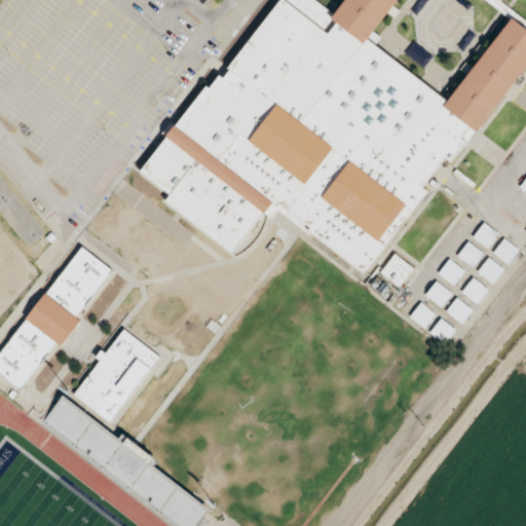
[(363,275),(427,191),(422,187),(444,159),(448,163),(525,61),(525,22),(498,1),(498,0),(341,0),(331,13),(313,0),(276,0),(224,68),(226,70),(220,78),(217,75),(207,89),(203,87),(139,171),(170,195),(166,199),(230,250),(261,210),(270,217),(277,209),(363,275)]
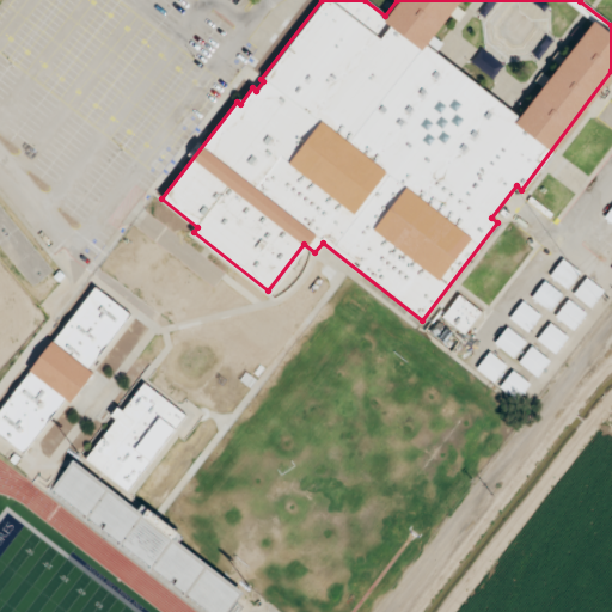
[(611,258),(610,257),(599,270),(611,280),(611,258)]
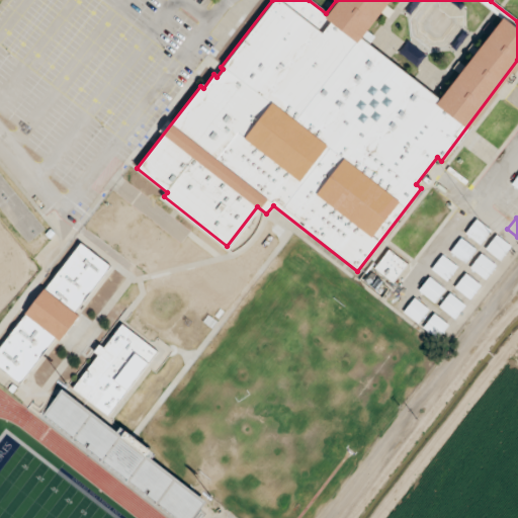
[(490,231),(476,219),(464,233),(479,245),(490,231)]
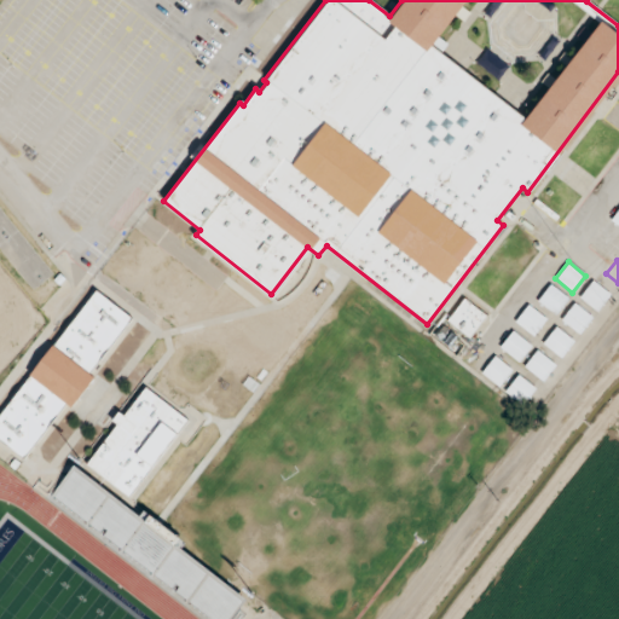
[(609,294),(591,279),(578,296),(595,311),(609,294)]
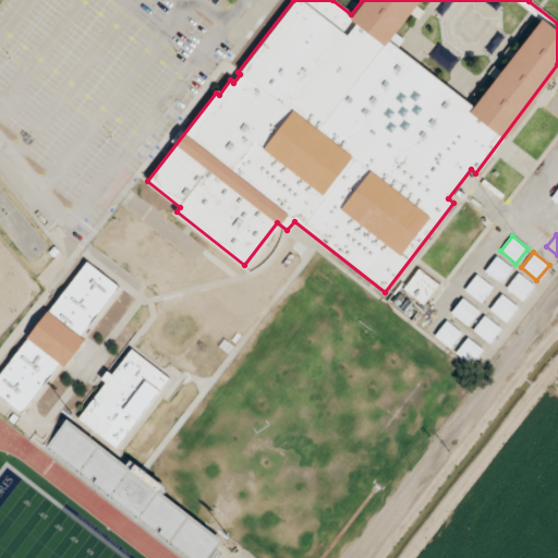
[(511,268),(496,256),(484,270),(499,283),(511,268)]
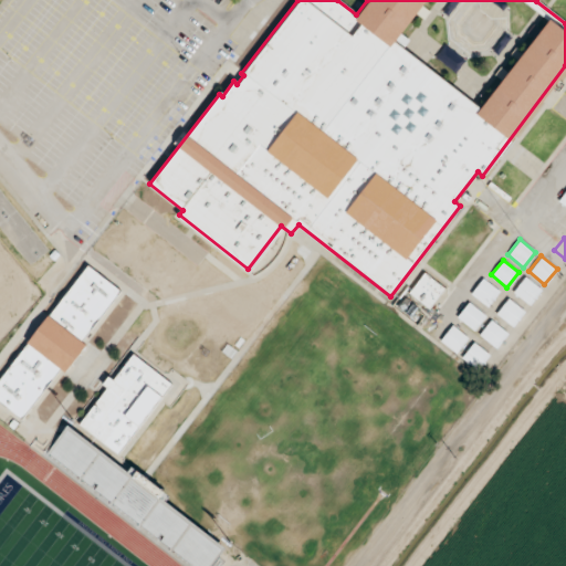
[(19,420),(0,405),(0,374),(85,264),(119,290),(80,342),(85,345),(63,373),(59,369),(19,420)]
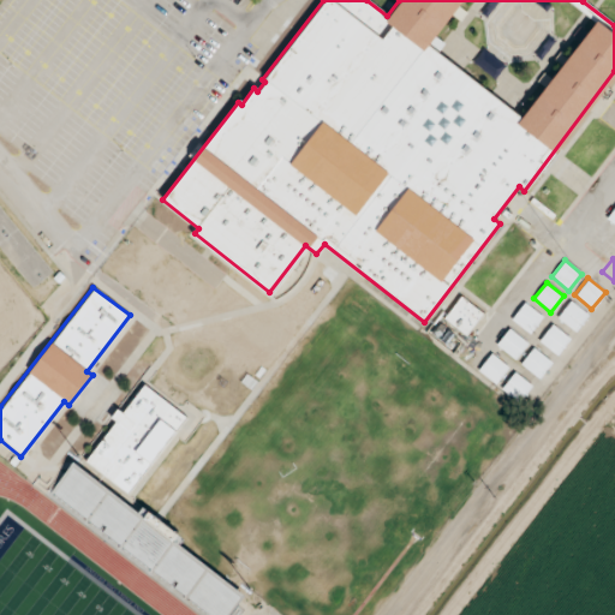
[(482,312),(460,296),(442,318),(465,335),(482,312)]
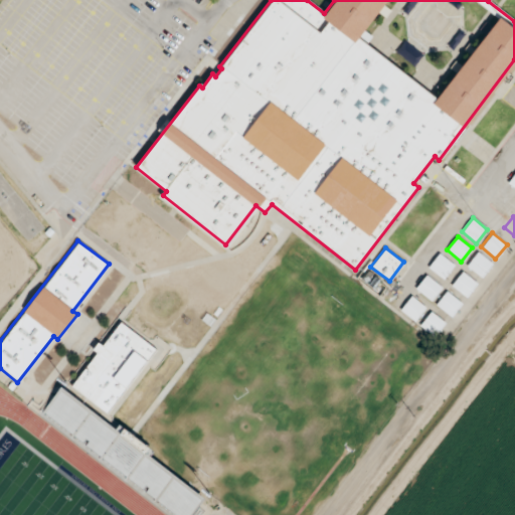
[(492,264),(478,252),(466,266),(481,278),(492,264)]
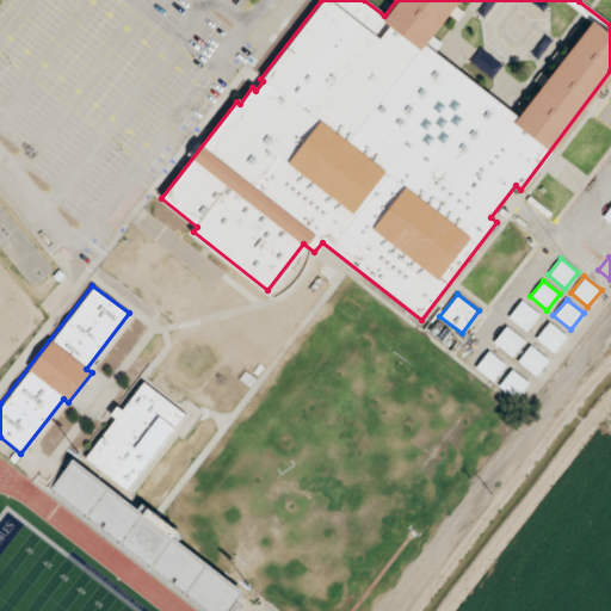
[(537,314),(520,301),(507,316),(524,331),(537,314)]
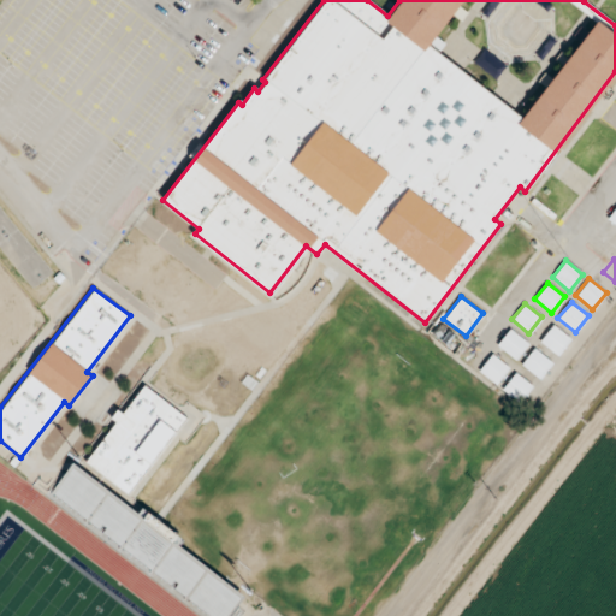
[(569,339),(552,325),(539,342),(556,355),(569,339)]
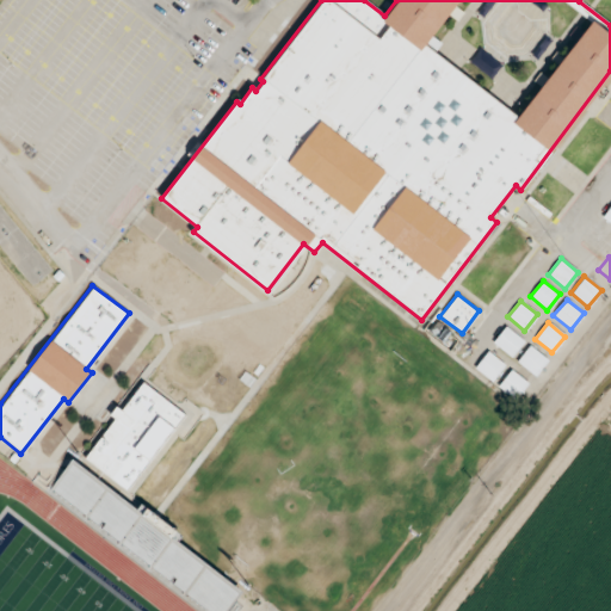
[(523,340),(506,326),(493,343),(510,357),(523,340)]
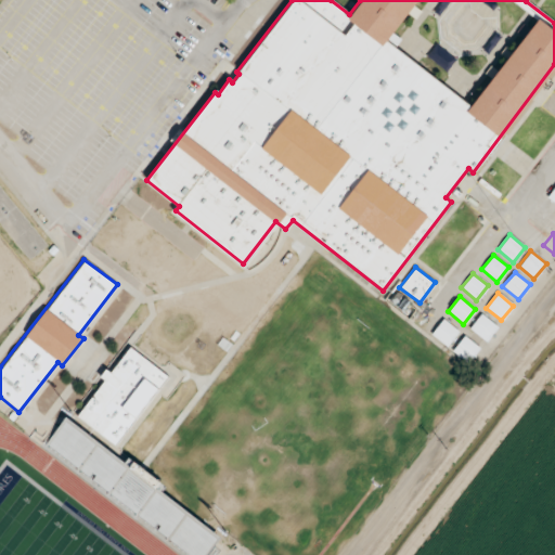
[(497,326),(481,314),(469,328),(485,341),(497,326)]
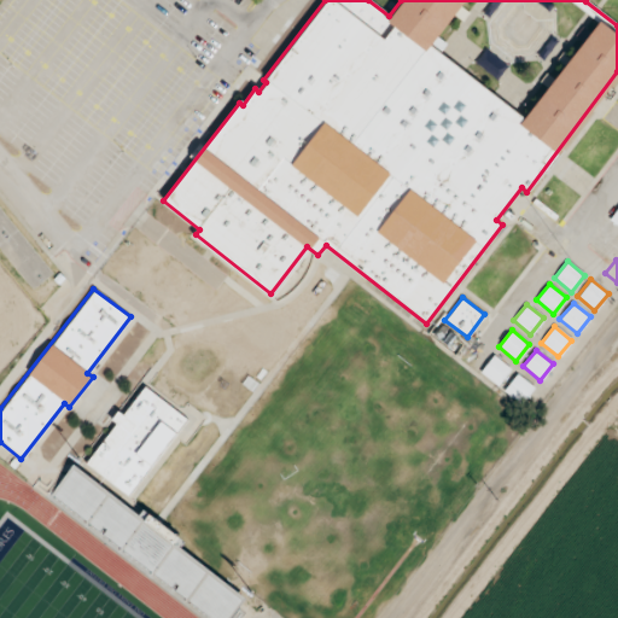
[(509,369),(493,355),(479,372),(496,386),(509,369)]
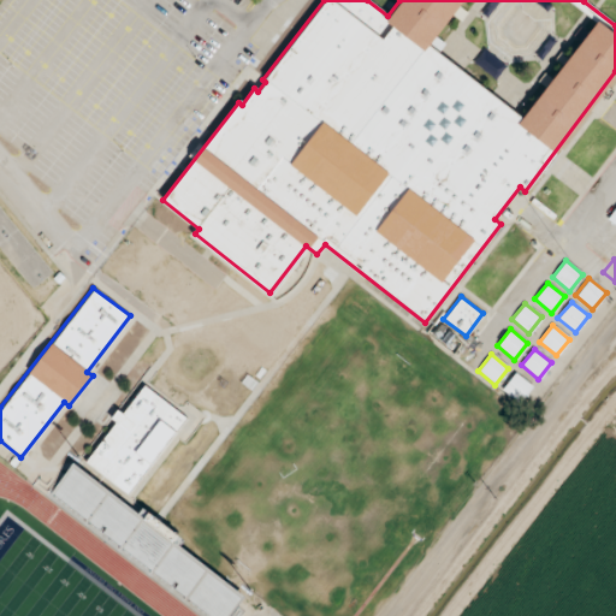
[(531,386),(514,373),(501,389),(517,403),(531,386)]
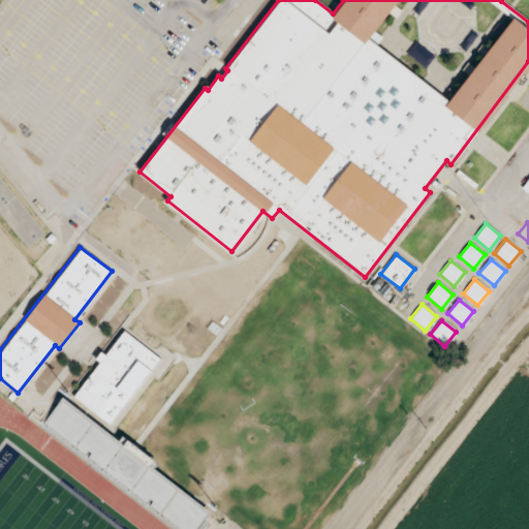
[(158,359),(123,332),(105,355),(100,351),(95,359),(100,363),(74,396),(110,423),(158,359)]
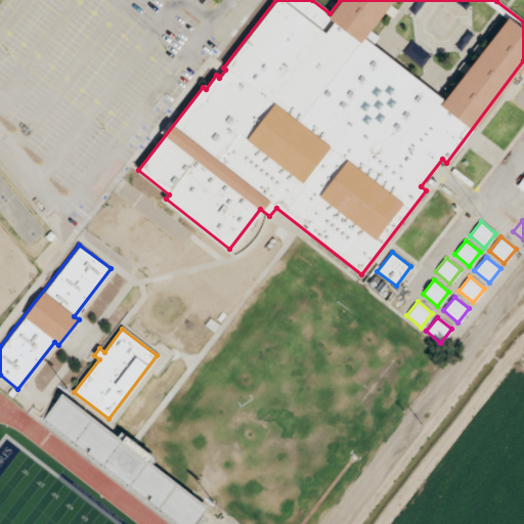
[(44,413),(54,431),(78,419),(68,400),(44,413)]
